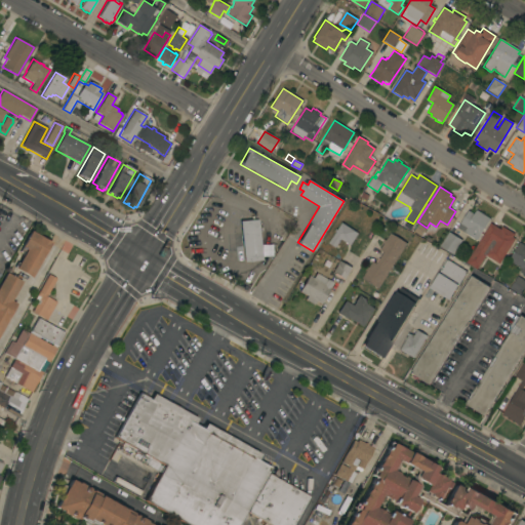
[(359,197),(362,192),(367,195),(364,200),(359,197)]
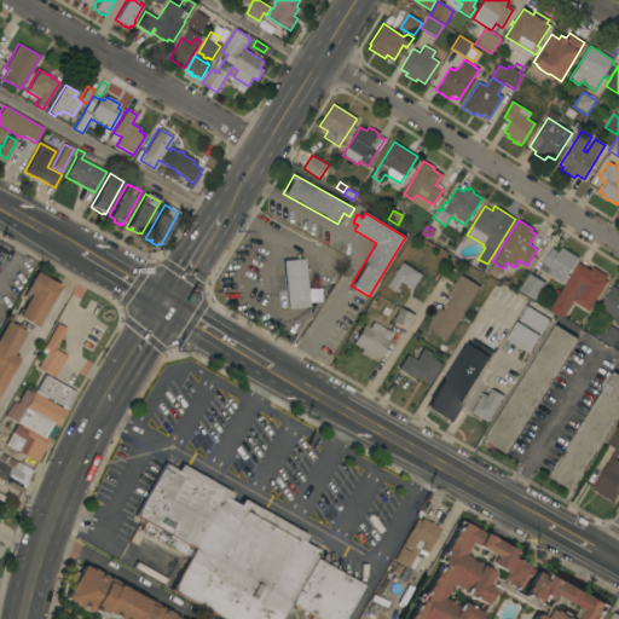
[(538,270),(551,248),(557,253),(561,248),(577,258),(561,283),(538,270)]
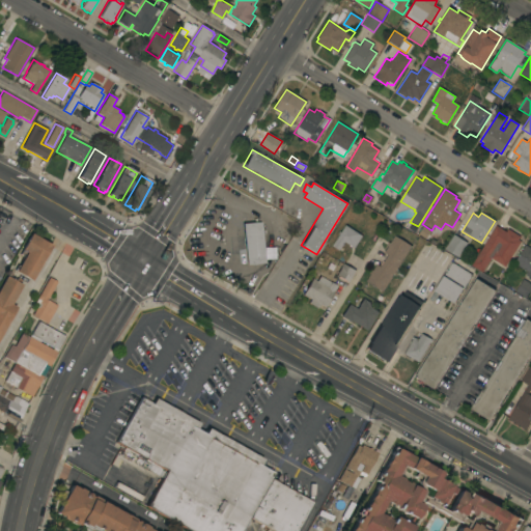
[(260,222),(264,263),(246,266),(242,224),(260,222)]
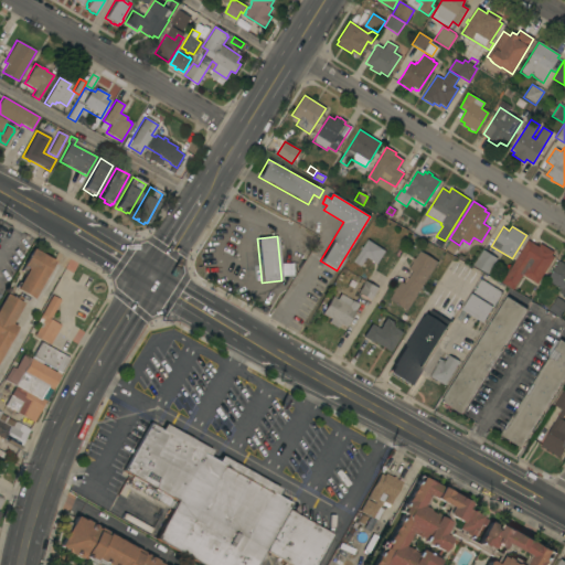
[(444,242),(440,248),(433,243),(436,237),(444,242)]
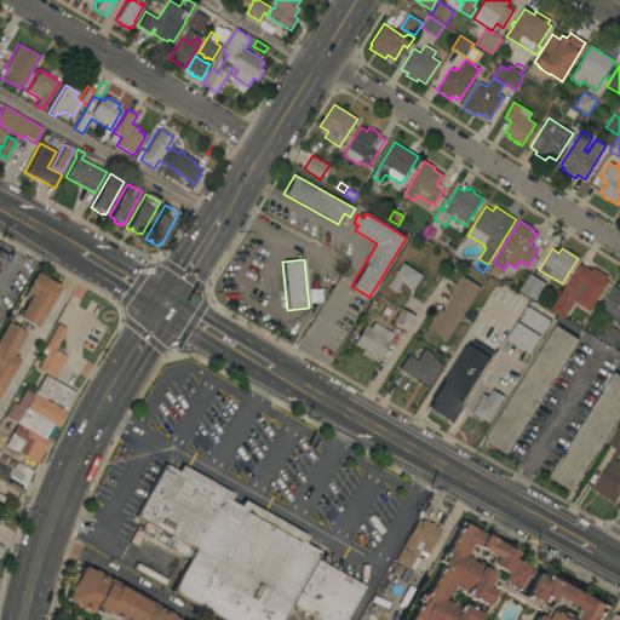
[(422,275),(413,290),(402,282),(396,292),(388,287),(396,273),(395,271),(395,270),(397,271),(402,263),(422,275)]
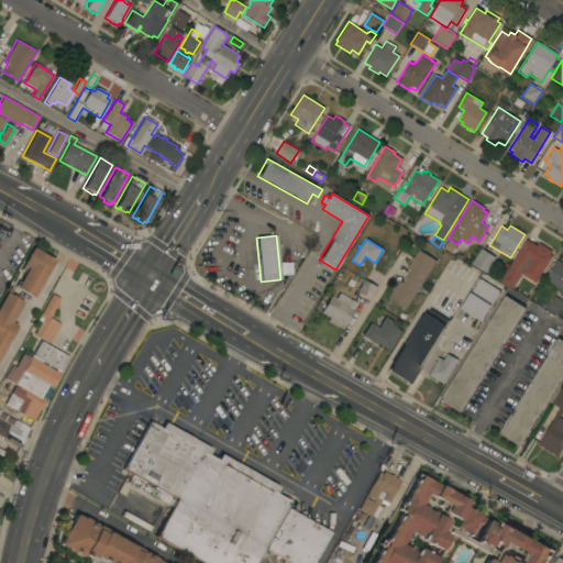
[(451,253),(442,249),(449,240),(456,244),(451,253)]
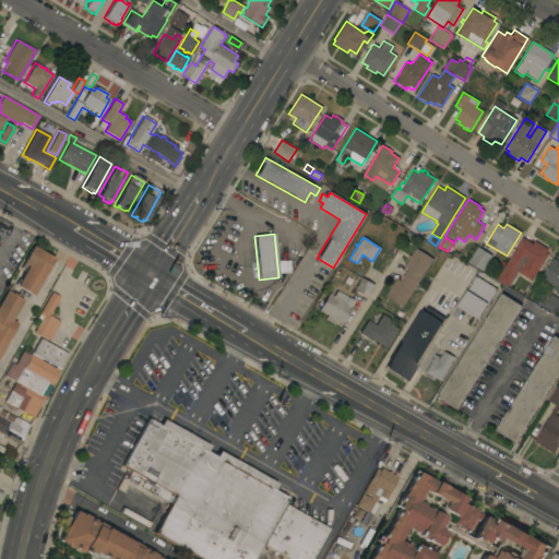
[(522,238),(533,245),(534,241),(547,249),(545,252),(548,254),(531,282),(516,272),(507,287),(496,280),(522,238)]
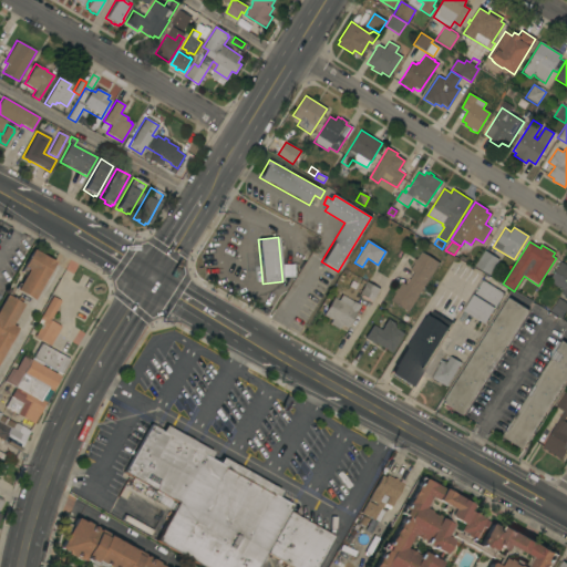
[(17,290),(17,289),(14,288),(18,284),(20,285),(26,274),(21,271),(23,267),(22,267),(32,249),(55,261),(53,265),(52,265),(33,300),(17,290)]
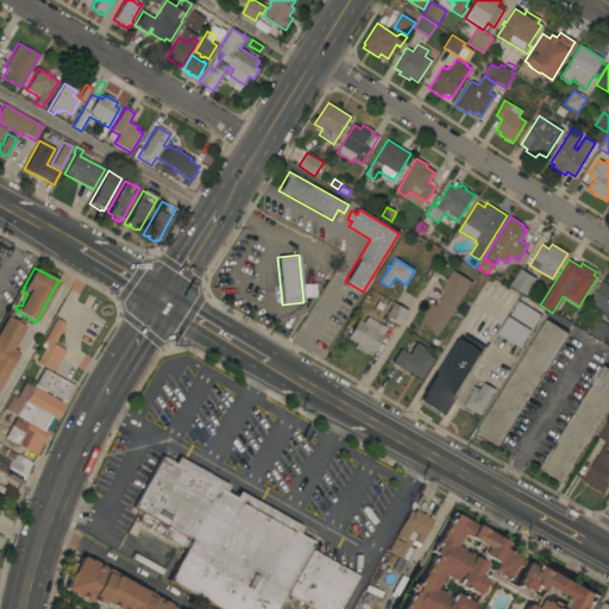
[(535,278),(525,295),(509,286),(520,269),(535,278)]
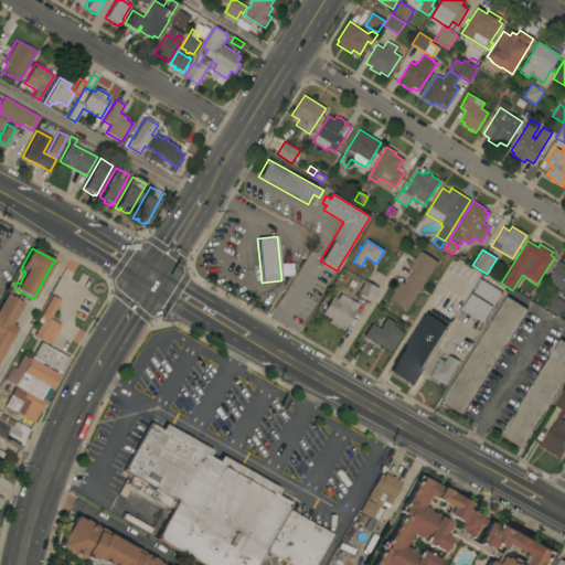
[(406,311),(388,299),(394,291),(392,290),(394,287),(396,288),(401,281),(404,284),(412,272),(408,269),(412,263),(411,262),(413,258),(414,259),(419,251),(437,262),(406,311)]
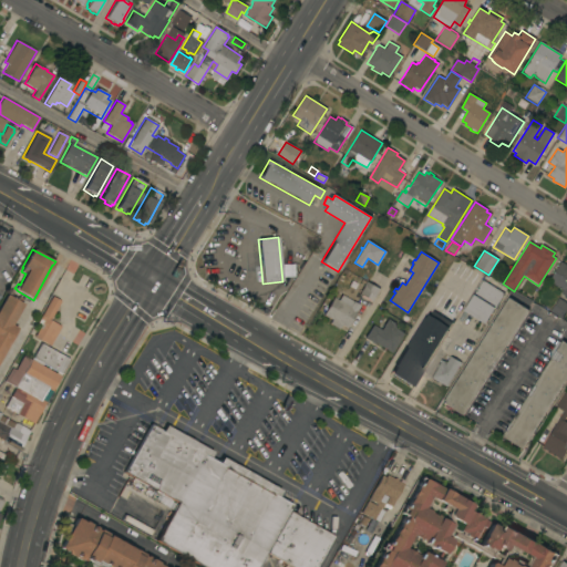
[(548,281),(560,261),(566,266),(566,297),(560,294),(563,290),(548,281)]
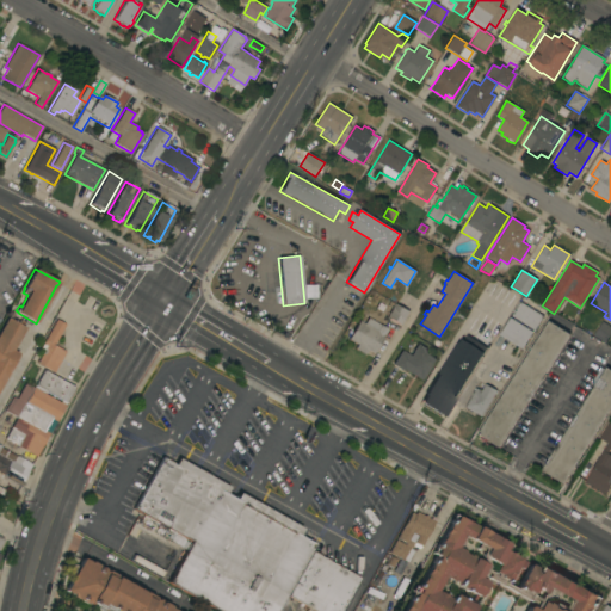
[(499,334),(519,302),(543,316),(522,350),(499,334)]
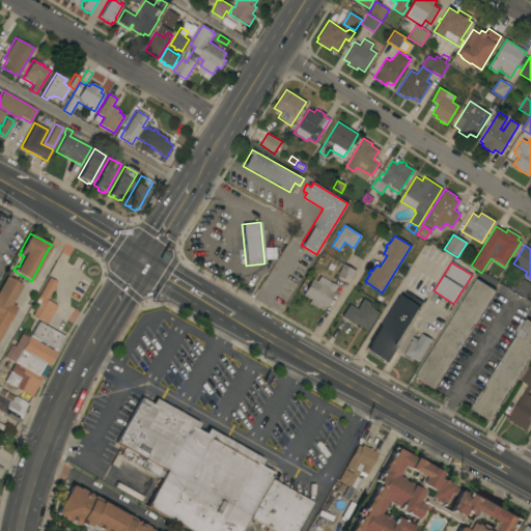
[(355,271),(348,283),(336,276),(342,263),(355,271)]
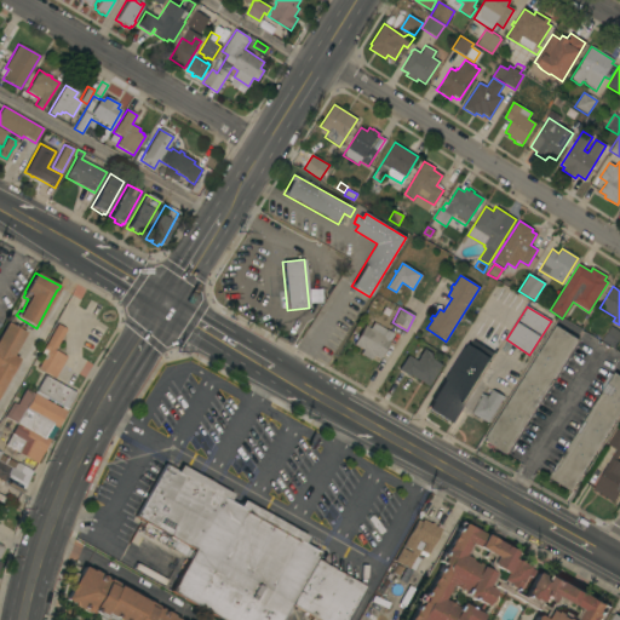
[(7,323),(10,320),(19,326),(19,325),(24,327),(22,331),(26,333),(12,355),(18,359),(0,391),(0,333),(6,322),(7,323)]
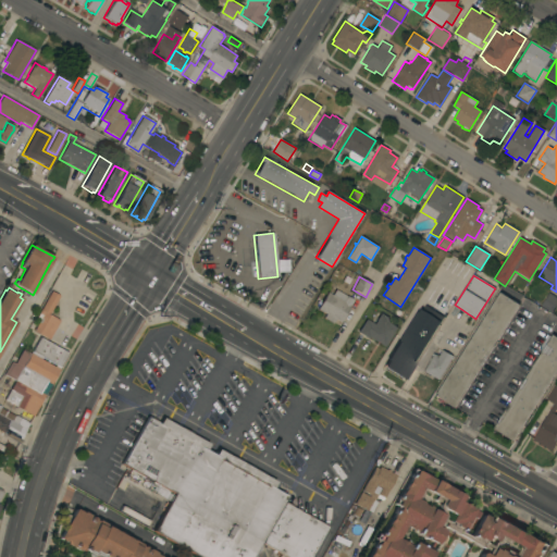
[(327,292),(332,295),(335,289),(354,300),(339,323),(335,320),(333,323),(323,318),(325,314),(317,309),(327,292)]
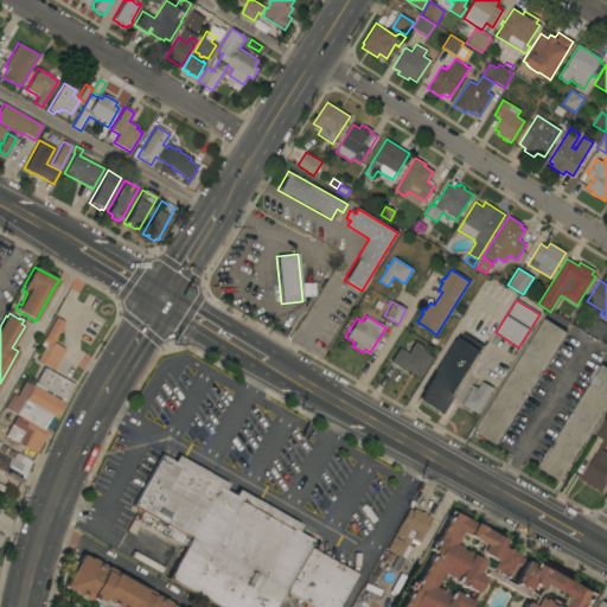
[(53,370),(37,360),(44,347),(40,345),(56,317),(65,323),(53,343),(65,350),(53,370)]
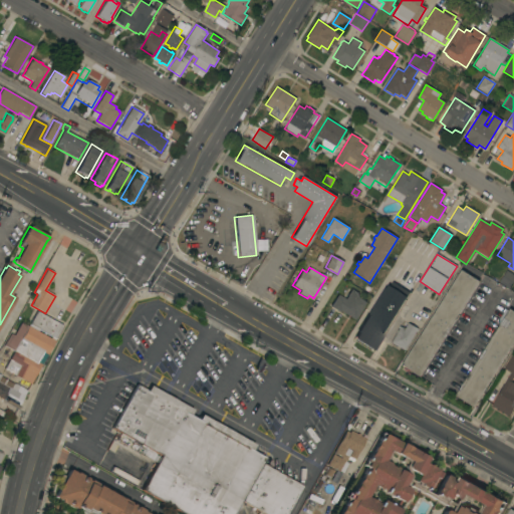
[(420,376),(402,365),(461,270),(479,281),(420,376)]
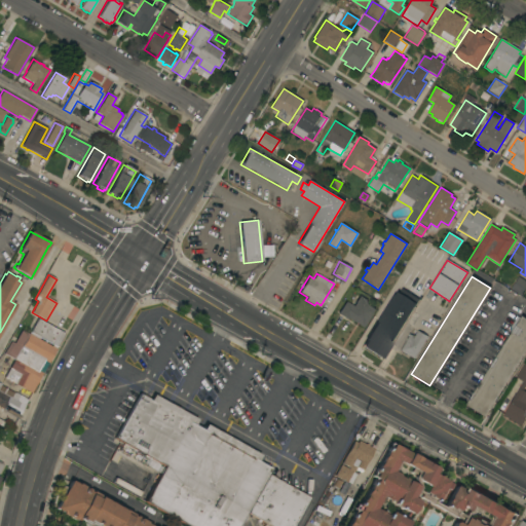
[(525,286),(520,295),(510,289),(518,276),(525,282),(525,286)]
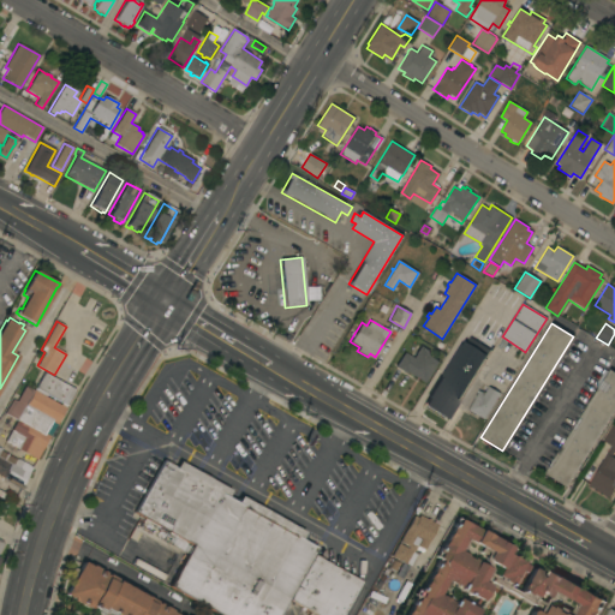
[(446,419),(423,406),(428,399),(427,398),(460,344),(461,345),(464,341),(466,342),(469,338),(489,350),(446,419)]
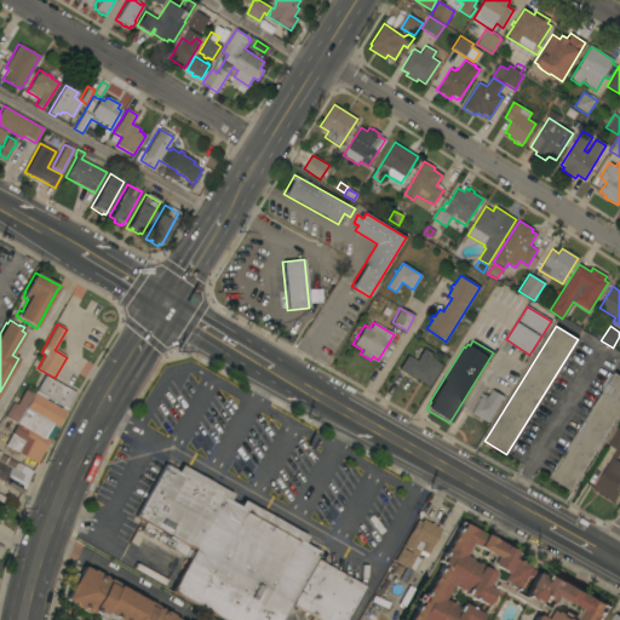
[(409,377),(397,369),(407,355),(415,361),(424,349),(432,354),(431,355),(432,356),(431,359),(441,365),(428,386),(411,375),(409,377)]
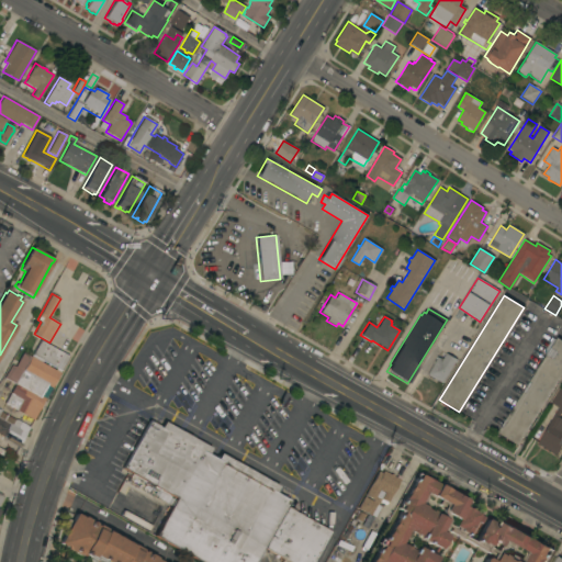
[(561,372),(517,445),(497,433),(546,355),(543,353),(552,338),(555,340),(557,338),(561,341),(561,372)]
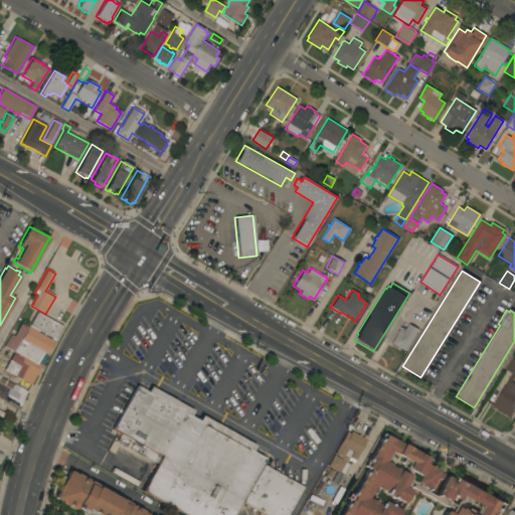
[(54,342),(30,385),(3,370),(14,352),(4,346),(10,334),(13,336),(21,323),(27,327),(36,312),(62,327),(54,342)]
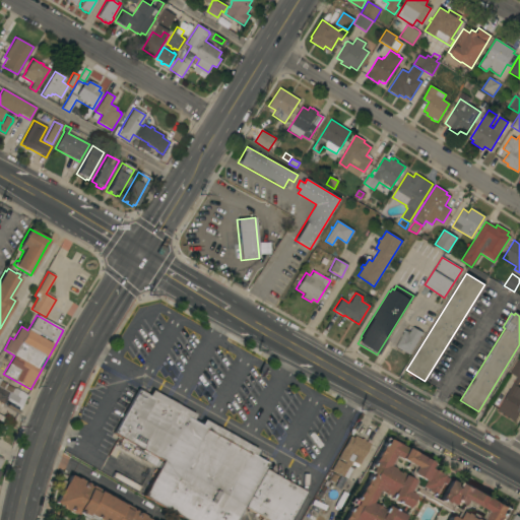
[(409,354),(395,346),(404,330),(407,332),(406,333),(408,334),(412,327),(423,332),(409,354)]
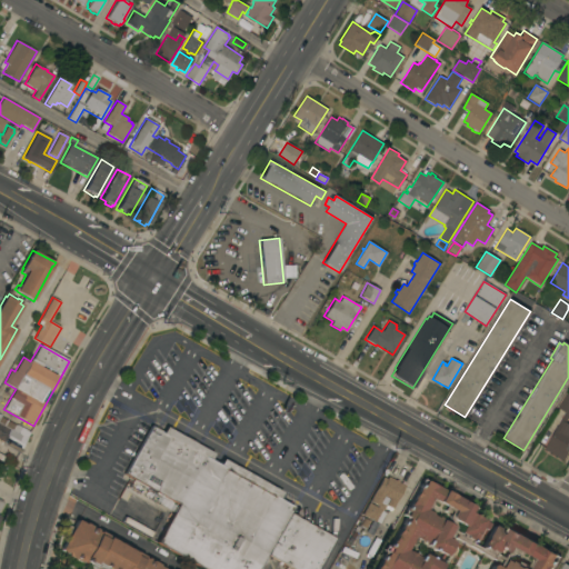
[(560,416),(563,411),(558,407),(566,393),(568,395),(568,416),(566,422),(568,423),(568,451),(563,461),(543,449),(562,417),(560,416)]
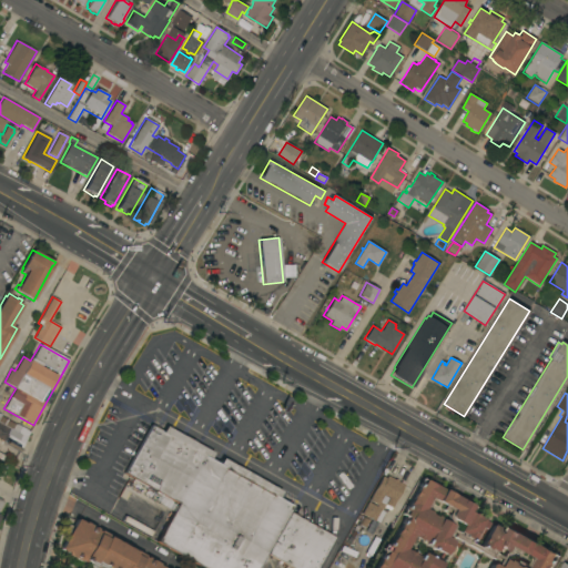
[(0,438),(0,416),(16,425),(16,424),(30,432),(20,450),(0,438)]
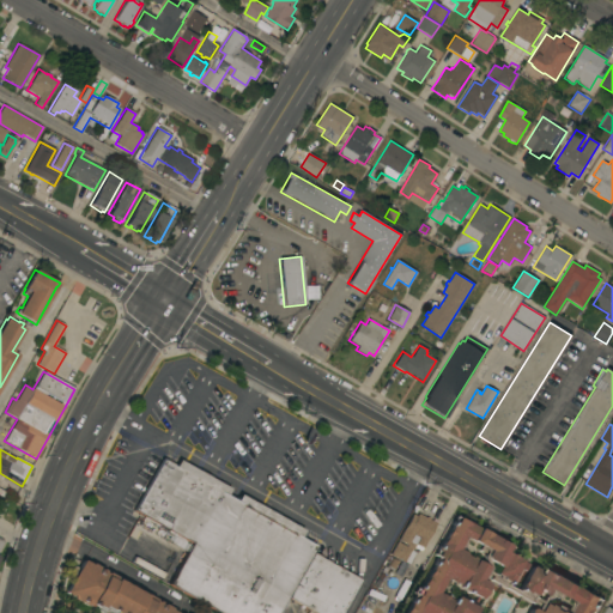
[(277,612),(218,612),(168,584),(190,544),(133,510),(162,459),(175,466),(177,460),(229,489),(225,496),(231,498),(238,496),(238,495),(241,496),(243,495),(244,496),(244,497),(298,528),(299,526),(301,527),(301,529),(303,530),(302,533),(303,538),(302,539),(315,546),(311,553),(286,598),(277,612)]
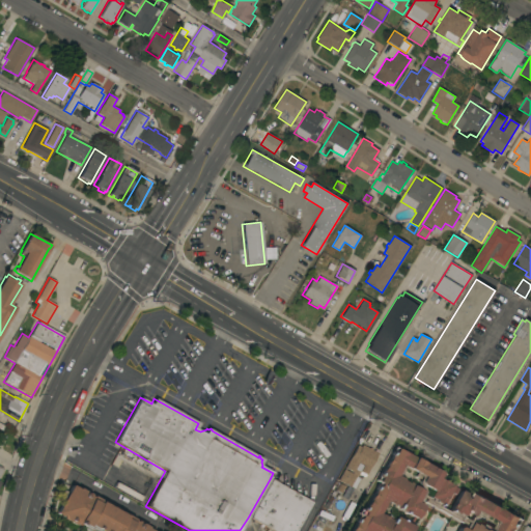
[(365,475),(363,477),(358,474),(357,477),(359,478),(354,488),(350,486),(337,480),(343,469),(352,474),(353,472),(344,468),(357,445),(360,447),(362,445),(368,448),(369,447),(371,449),(372,446),(379,449),(376,453),(378,453),(366,475),(365,475)]
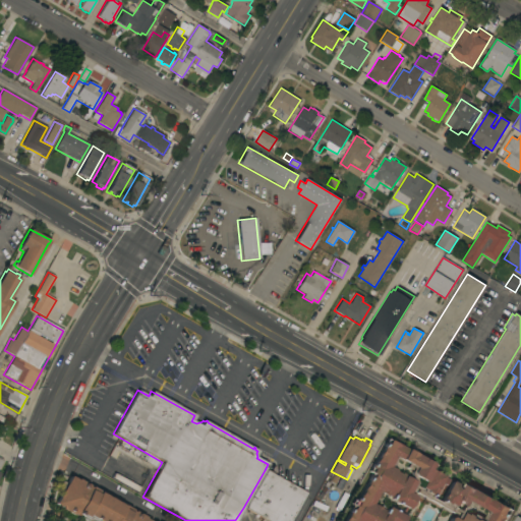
[(463,488),(465,483),(512,510),(505,520),(344,520),(349,513),(348,512),(349,510),(348,509),(351,504),(350,504),(352,500),(355,501),(357,498),(358,498),(368,480),(366,479),(368,476),(369,476),(371,473),(368,471),(372,464),(383,447),(382,447),(387,439),(389,441),(390,440),(433,465),(430,469),(449,480),(446,485),(440,482),(430,498),(441,504),(441,503),(440,502),(451,481),(463,488)]
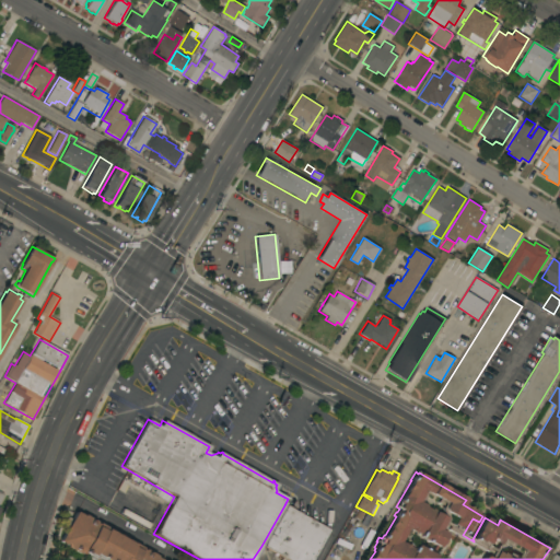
[(261,546),(284,505),(328,529),(312,559),(287,559),(281,557),(261,546)]
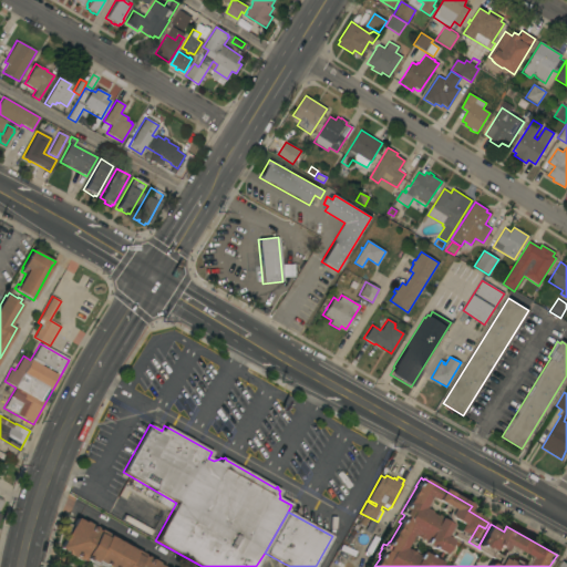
[(83,523),(84,521),(96,528),(95,529),(99,531),(99,529),(109,535),(107,536),(134,550),(134,549),(143,555),(143,556),(145,557),(146,556),(158,563),(157,564),(163,566),(101,566),(95,564),(94,565),(85,560),(84,563),(79,559),(79,560),(65,554),(66,553),(59,548),(66,535),(62,533),(68,523),(72,526),(75,518),(83,523)]
